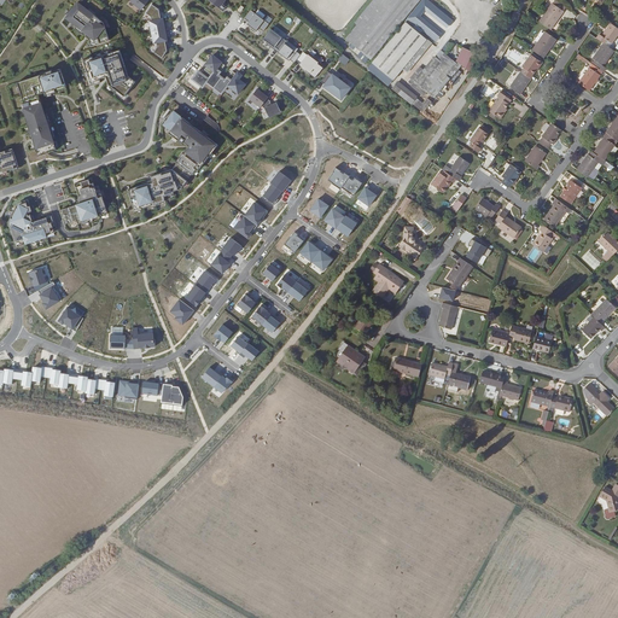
[(149,0),(130,0),(130,3),(141,10),(149,0)]
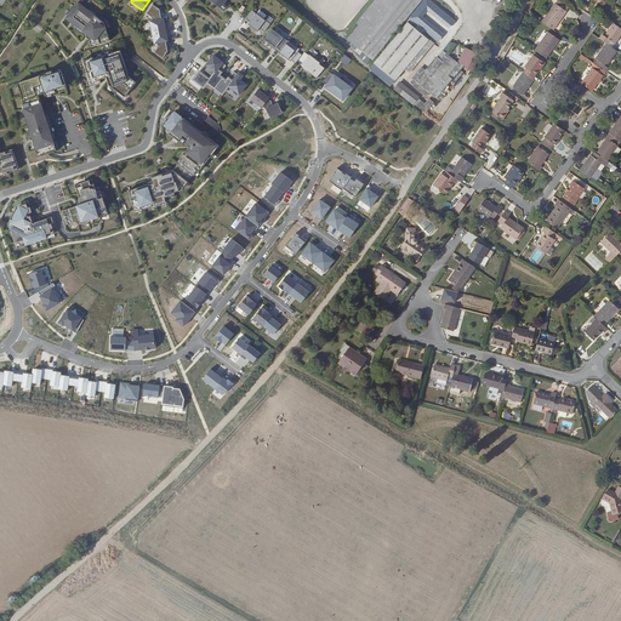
[(224,0),(210,0),(210,1),(223,12),(227,7),(222,4),(224,0)]
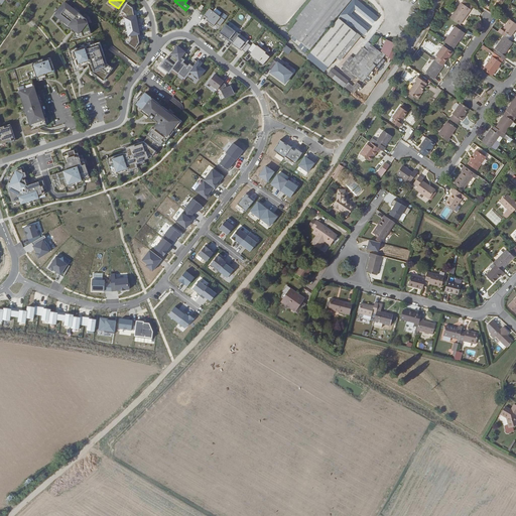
[(288,33),(309,50),(348,0),(313,0),(297,21),(288,33)]
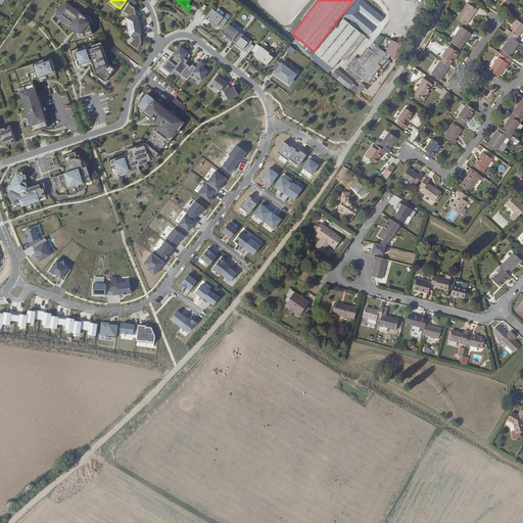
[(314,0),(299,19),(301,21),(318,0),(314,0)]
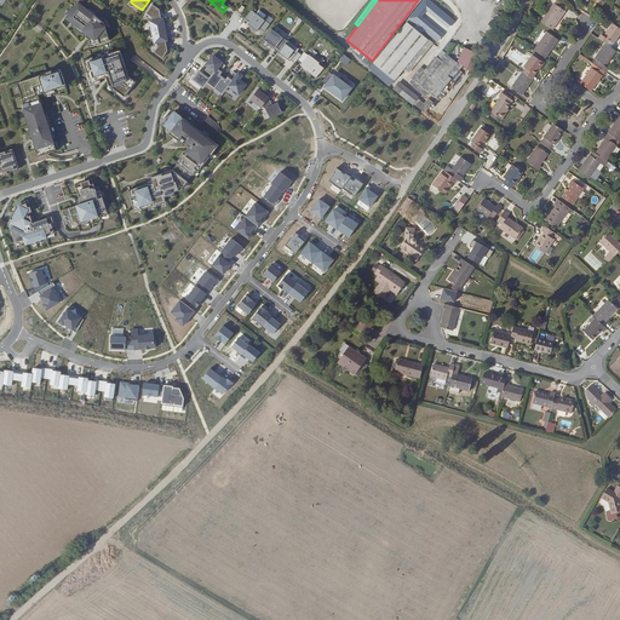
[(431,0),(425,9),(429,12),(436,4),(431,0)]
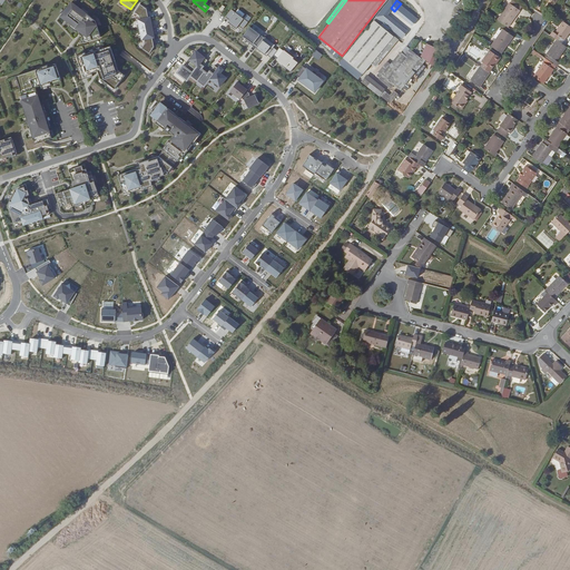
[(412,6),(403,0),(402,0),(401,3),(394,11),(403,17),(412,6)]
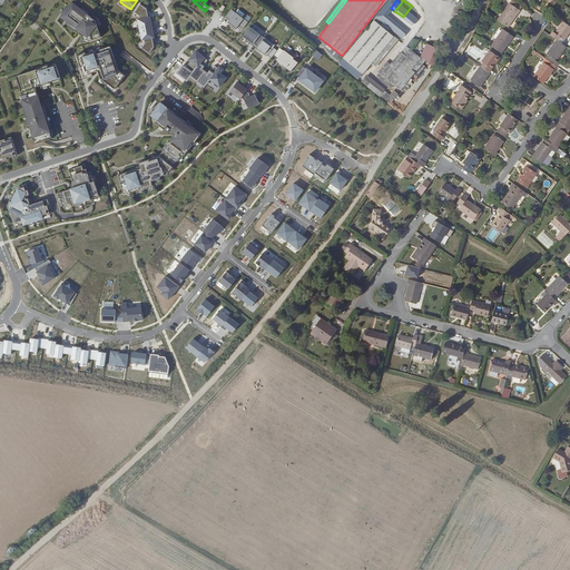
[(511,2),(509,6),(519,13),(522,10),(514,5),(511,2)]
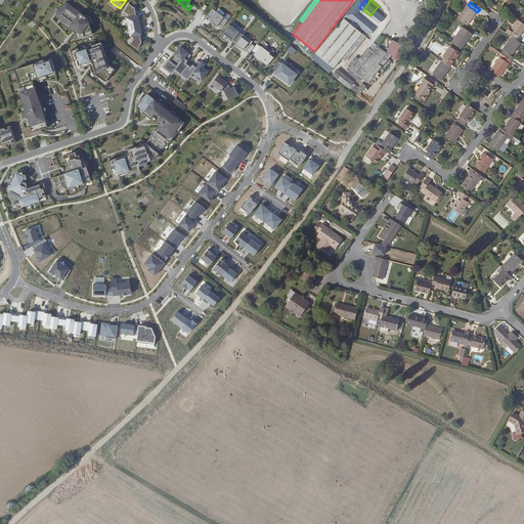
[(87,19),(66,3),(56,14),(62,18),(61,20),(72,30),(73,34),(77,32),(79,39),(92,35),(87,19)]
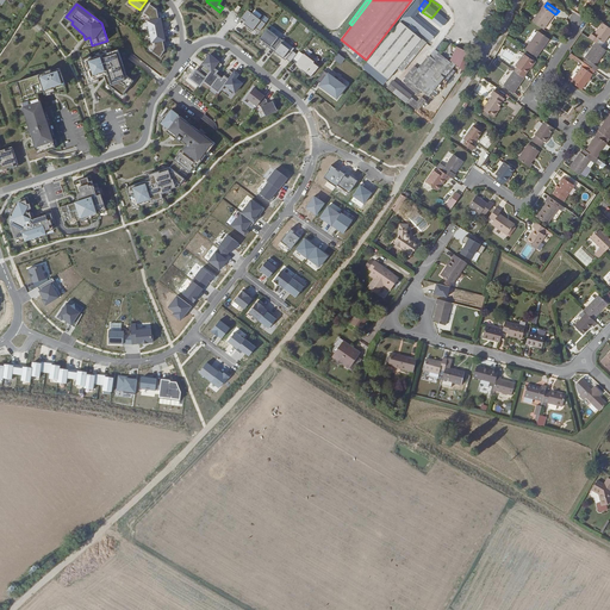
[(156,10),(149,5),(143,13),(149,17),(149,22),(148,22),(149,27),(147,29),(148,37),(151,37),(151,42),(154,42),(154,47),(151,51),(160,57),(165,50),(162,41),(163,39),(162,35),(165,33),(163,25),(160,25),(160,19),(157,20),(156,10)]
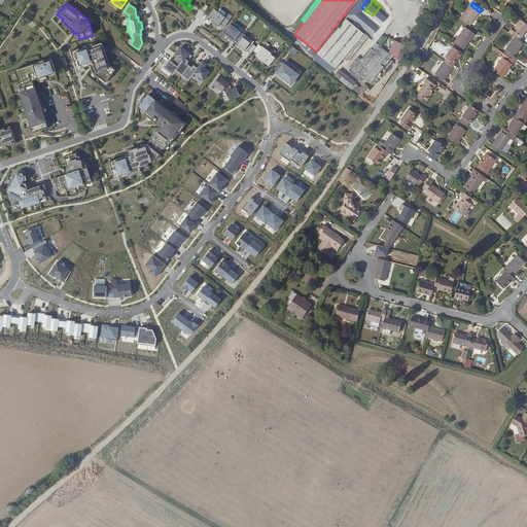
[(470,5),(459,22),(469,29),(473,23),(471,21),(476,14),(478,16),(480,12),(470,5)]
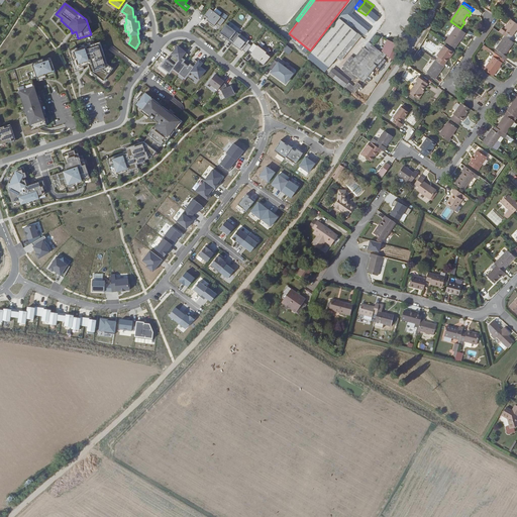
[(224,20),(209,9),(204,16),(207,19),(206,20),(209,23),(208,24),(212,27),(215,23),(219,26),(224,20)]
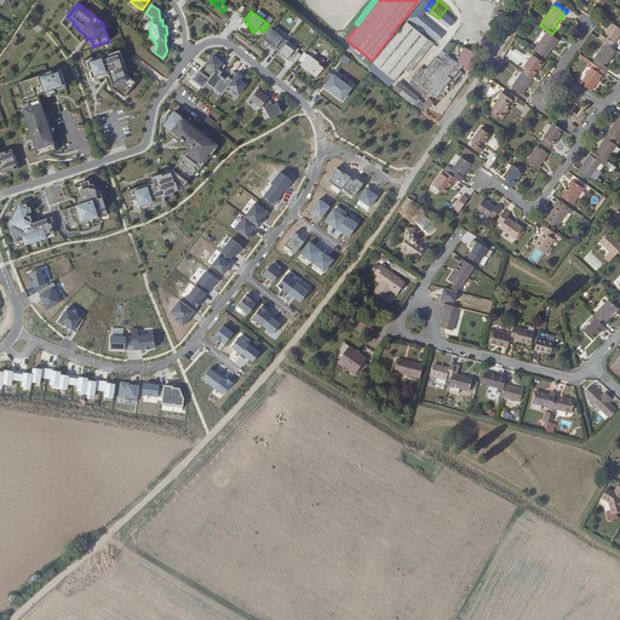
[(434,41),(407,21),(374,64),(384,72),(380,76),(391,85),(405,69),(408,72),(434,41)]
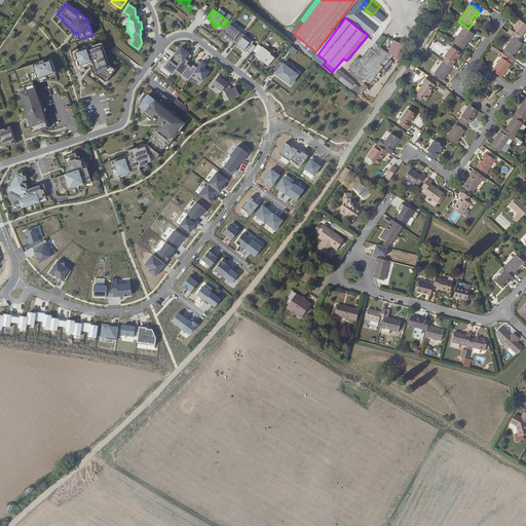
[(525,27),(519,23),(512,33),(510,31),(506,35),(514,39),(515,40),(517,37),(521,40),(525,32),(525,27)]
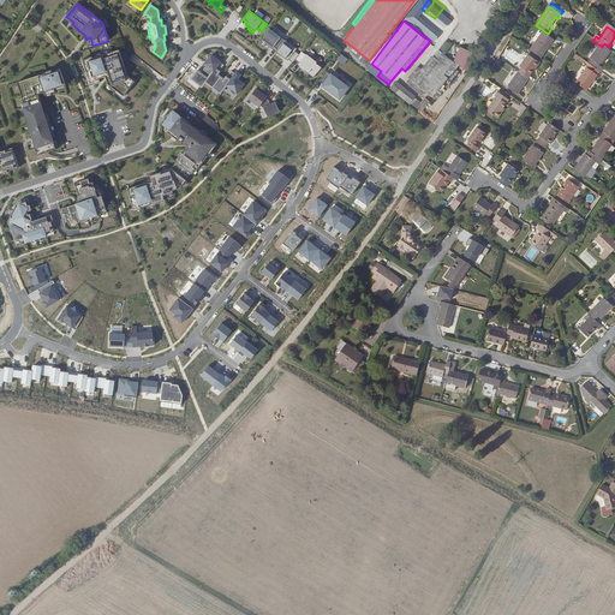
[(273,47),(278,51),(285,41),(269,29),(261,39),(273,48),(273,47)]
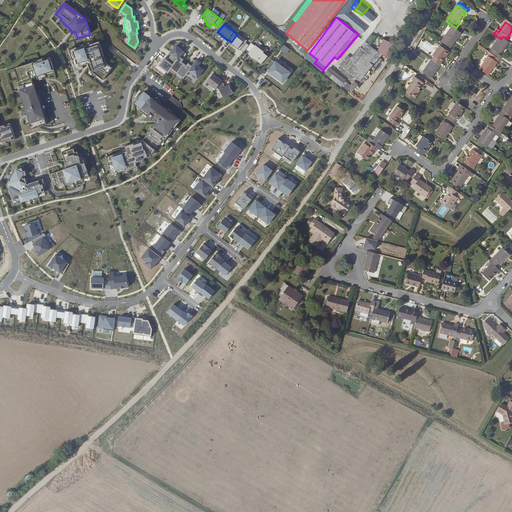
[(461,36),(451,29),(440,44),(450,51),(455,45),(453,44),(457,37),(459,39),(461,36)]
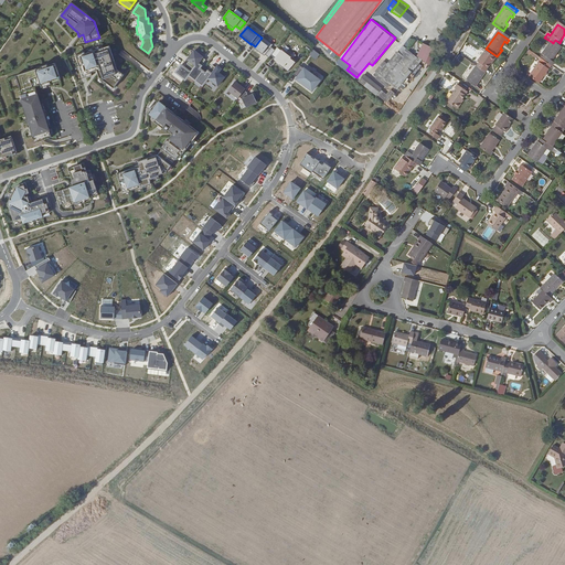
[(268,59),(270,55),(274,51),(270,48),(272,46),(262,38),(255,46),(254,48),(264,56),(265,55),(268,59)]
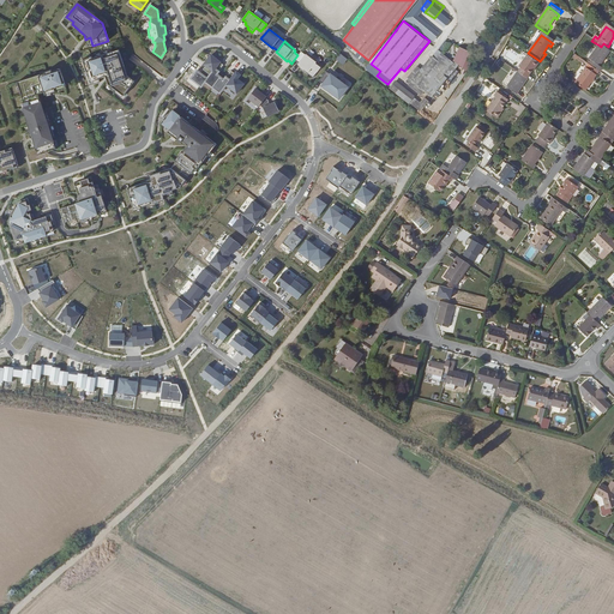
[(601,47),(600,46),(589,61),(594,66),(591,68),(599,74),(600,74),(602,71),(600,68),(611,54),(606,50),(601,47)]
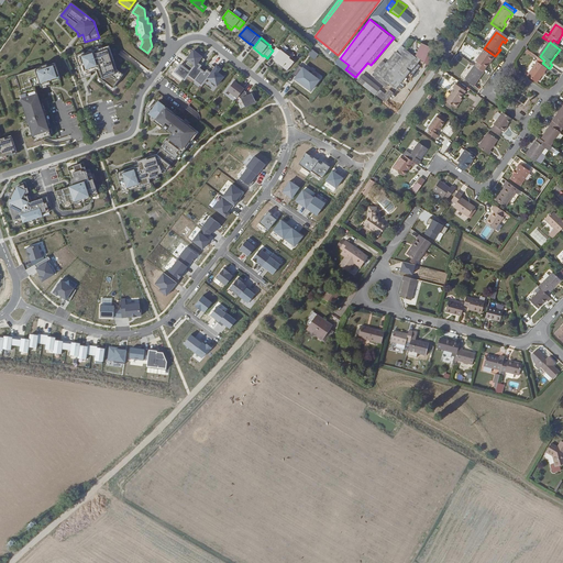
[(406,50),(400,45),(396,52),(401,56),(406,50)]
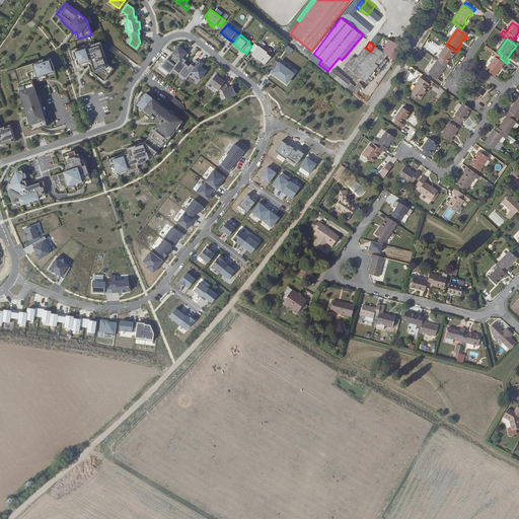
[(104,57),(99,43),(77,51),(77,49),(69,51),(76,73),(84,70),(82,67),(88,65),(90,72),(103,81),(113,69),(107,65),(105,66),(103,64),(101,58),(104,57)]
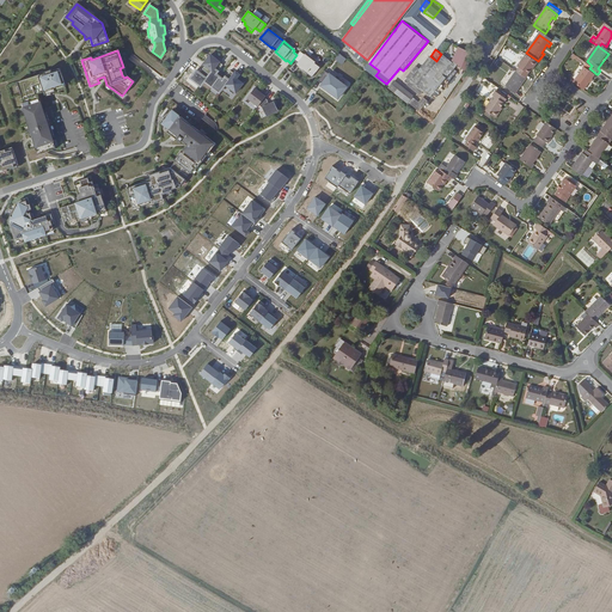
[(299,51),(297,55),(293,60),(298,63),(297,65),(299,67),(303,71),(303,69),(306,73),(306,74),(311,78),(319,68),(313,63),(314,62),(304,54),(304,55),(299,51)]
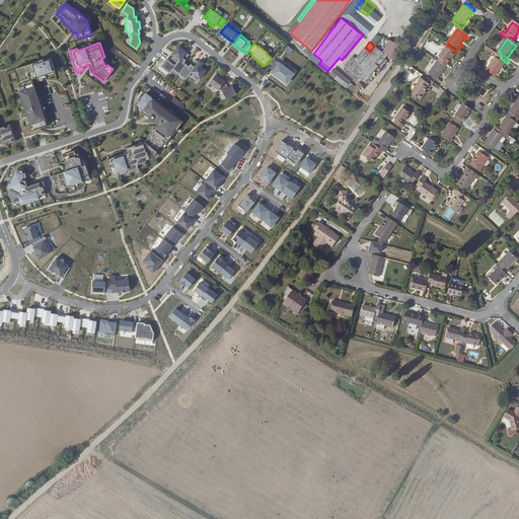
[(284,50),(290,55),(294,50),(288,45),(284,50)]
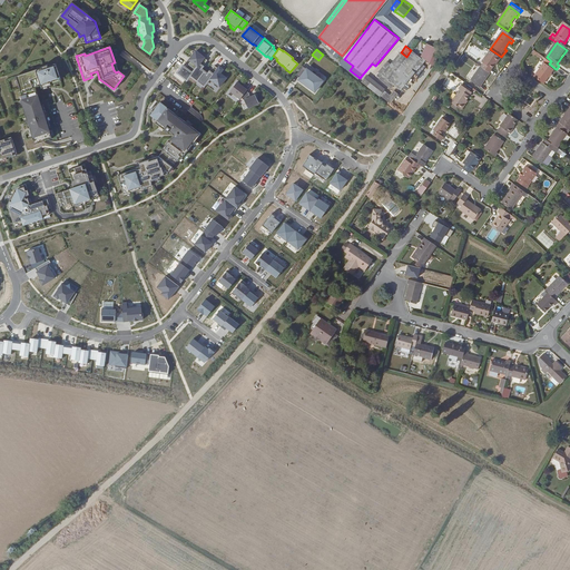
[(406,57),(401,52),(380,79),(392,88),(394,85),(401,90),(405,85),(414,72),(425,59),(420,55),(419,56),(411,50),(406,57)]
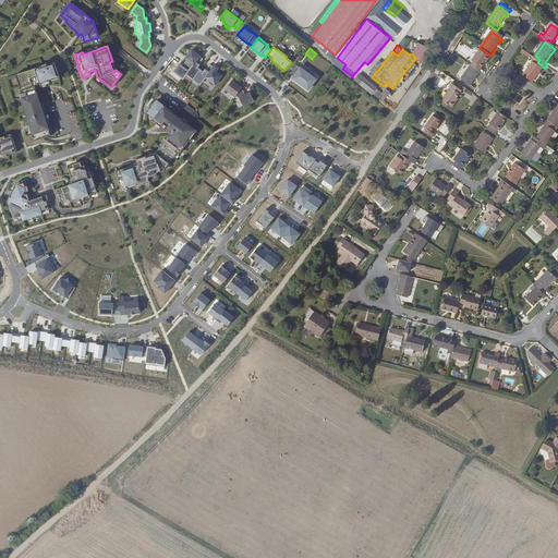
[(203,60),(191,50),(184,59),(186,60),(184,62),(181,67),(178,64),(172,72),(182,80),(186,74),(193,80),(199,85),(205,77),(215,85),(221,76),(215,72),(218,69),(214,65),(213,68),(209,64),(203,73),(199,70),(196,68),(203,60)]
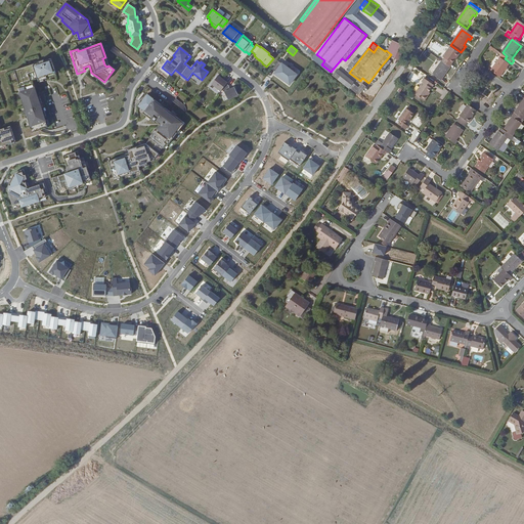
[(449,49),(442,60),(443,61),(442,63),(449,70),(453,63),(455,60),(456,61),(460,56),(449,49)]
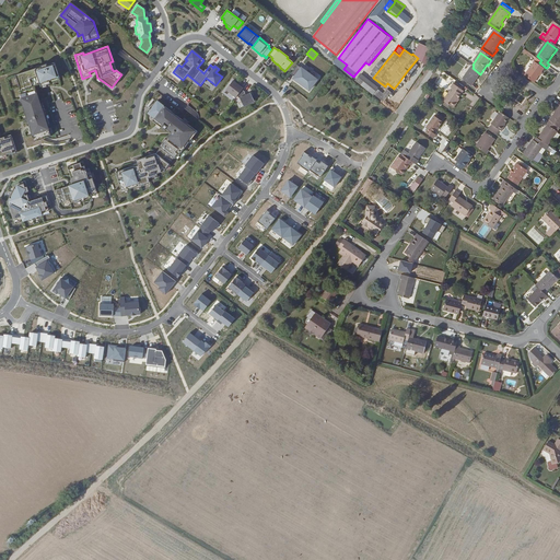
[(420,60),(413,72),(419,74),(426,63),(420,60)]
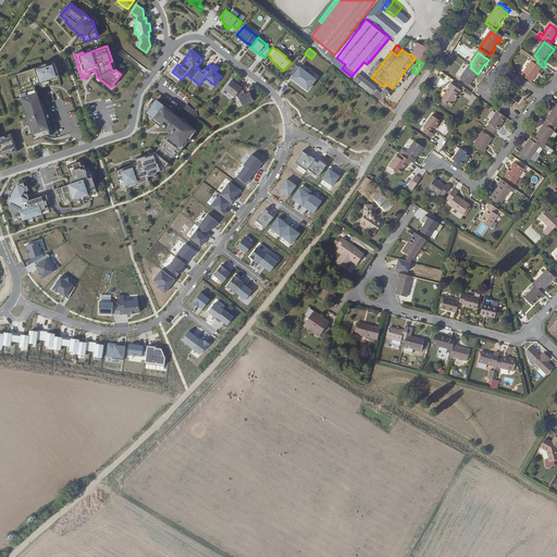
[(531,85),(543,67),(536,62),(533,60),(521,77),(531,85)]
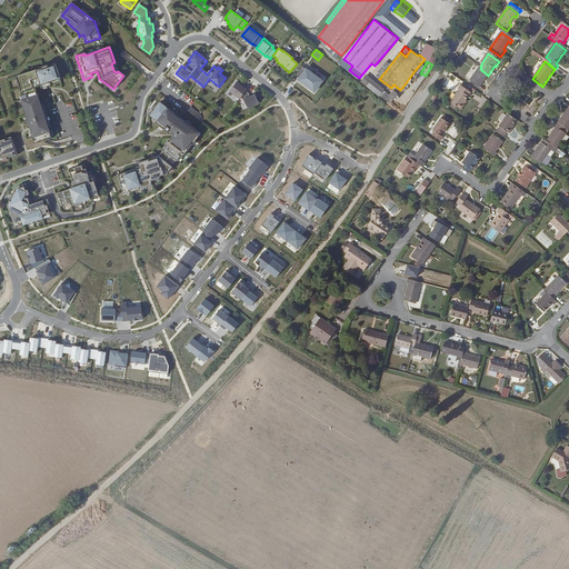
[(61,80),(56,65),(48,67),(48,66),(43,67),(45,68),(38,70),(38,69),(17,76),(22,92),(21,92),(26,107),(23,108),(28,123),(30,122),(31,127),(29,127),(35,145),(52,139),(48,128),(51,128),(43,106),(41,107),(36,88),(42,86),(43,89),(53,85),(52,82),(61,80)]
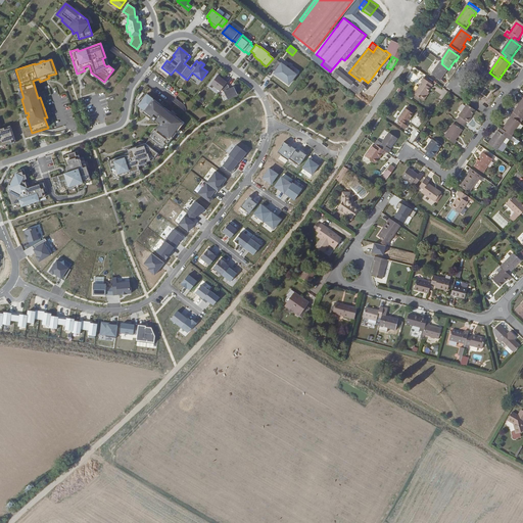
[(295,75),(277,61),(271,68),(275,72),(274,74),(277,76),(277,77),(280,79),(281,79),(285,82),(284,83),(287,85),(295,75)]
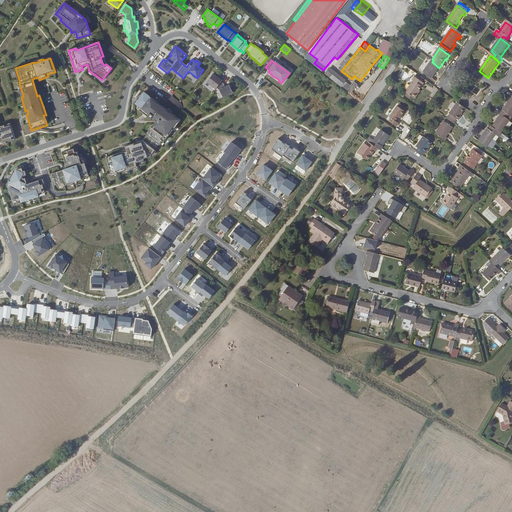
[(431,82),(441,69),(439,68),(432,62),(429,60),(419,73),(431,82)]
